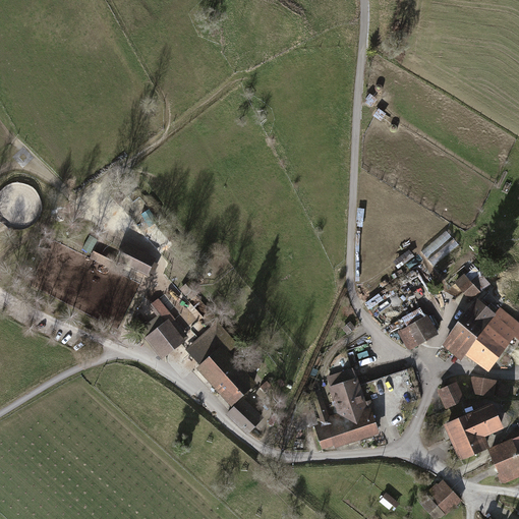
[(445,230),(422,250),(435,263),(456,242),(445,230)]
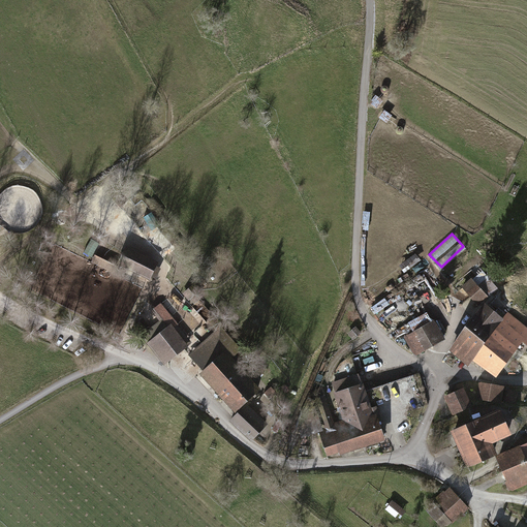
[(123,247),(117,258),(120,259),(147,273),(156,255),(126,240),(123,247)]
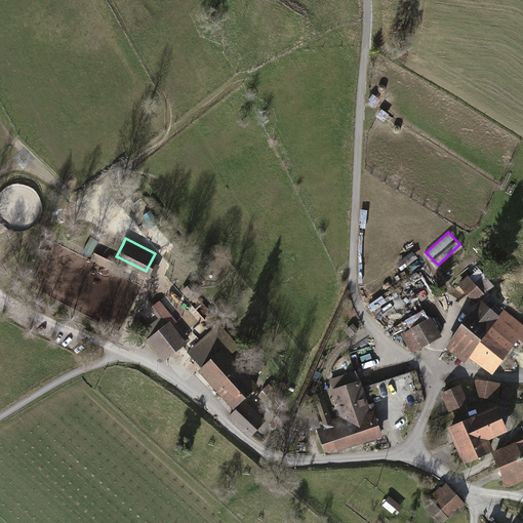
[(180,281),(187,287),(196,279),(191,273),(180,281)]
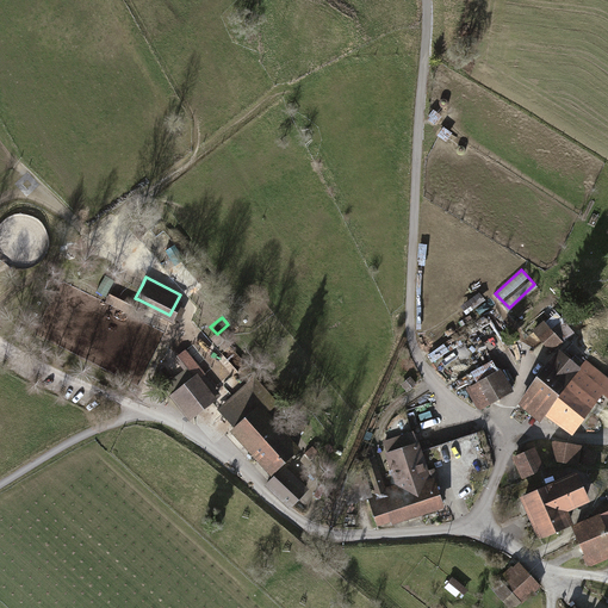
[(538,322),(531,328),(548,348),(556,341),(552,336),(557,332),(547,322),(543,327),(538,322)]
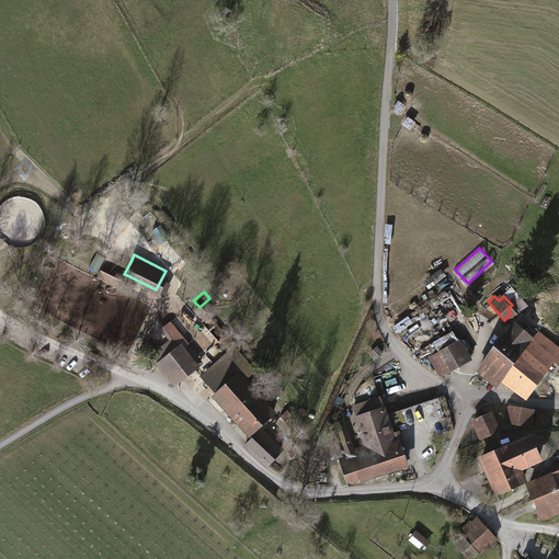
[(149,340),(145,344),(155,355),(178,337),(197,360),(204,354),(189,337),(181,328),(175,321),(170,315),(159,323),(169,334),(155,346),(149,340)]
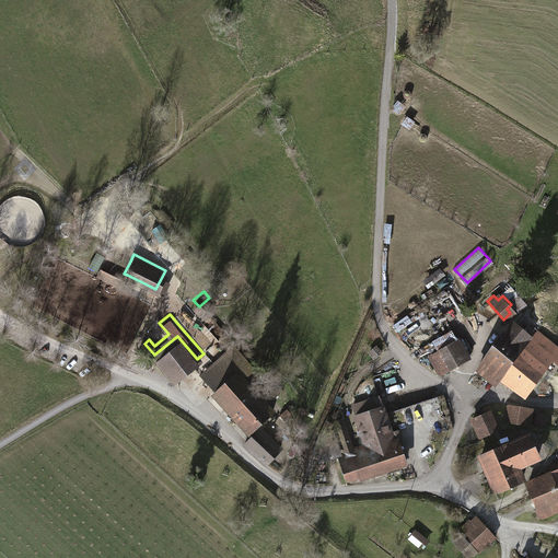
[(530,339),(510,326),(479,368),(499,382),(530,339)]
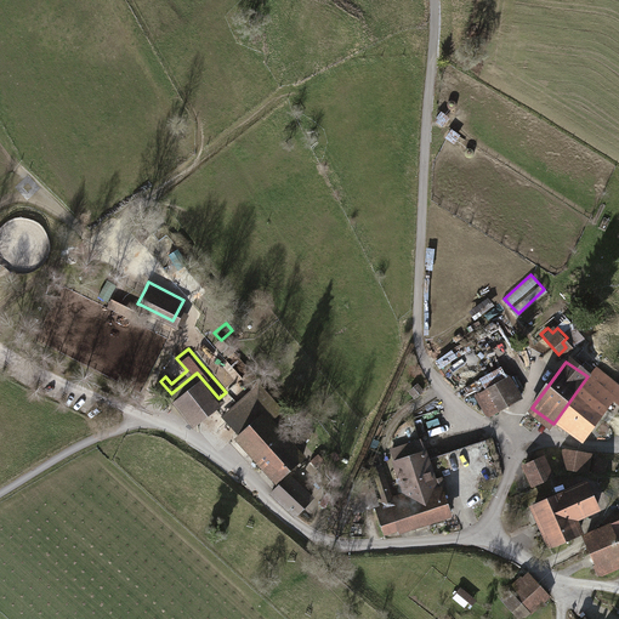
[(234,395),(220,408),(236,425),(273,391),(249,364),(242,370),(250,380),(234,395)]
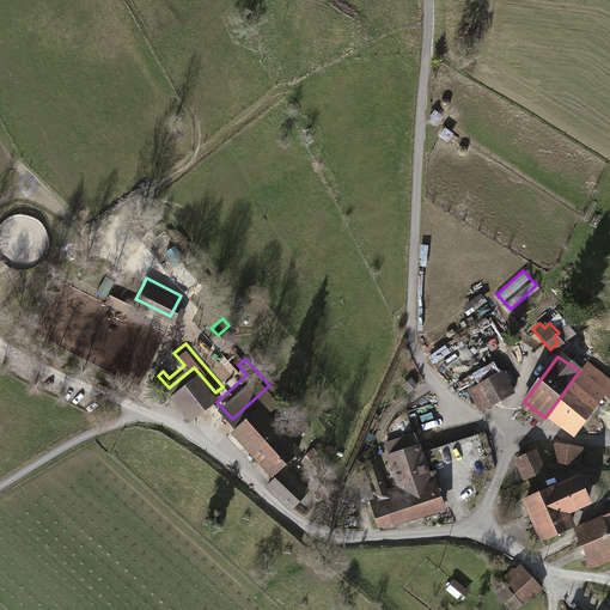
[(169,388),(191,414),(212,396),(215,392),(194,367),(169,388)]
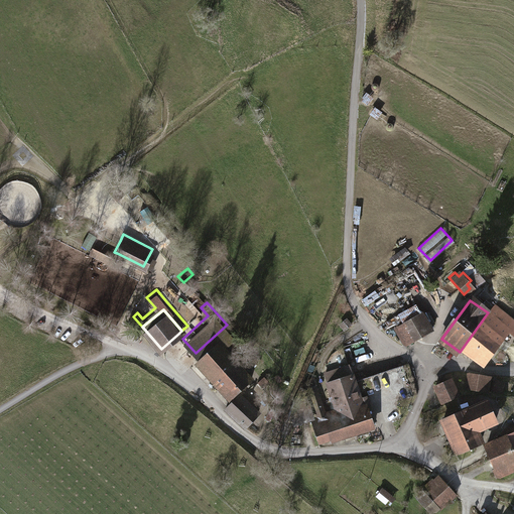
[(488,312),(460,352),(484,369),(509,334),(513,337),(513,324),(499,313),(495,318),(488,312)]
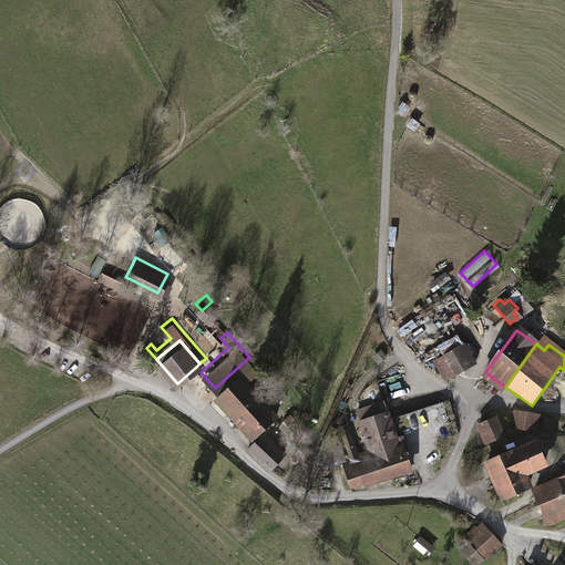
[(473,361),(462,345),(433,363),(443,380),(473,361)]
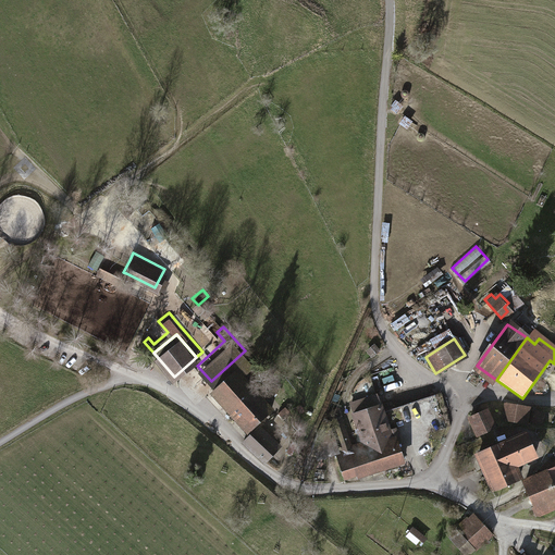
[(246,426),(272,403),(243,369),(254,359),(245,350),(211,381),(209,383),(246,426)]
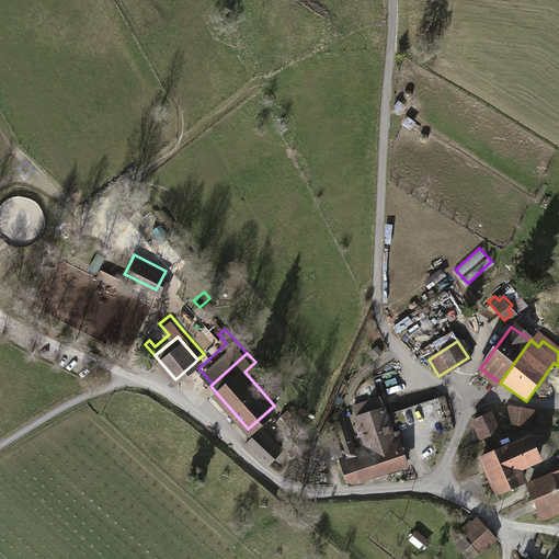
[(385,400),(353,411),(364,441),(395,429),(385,400)]
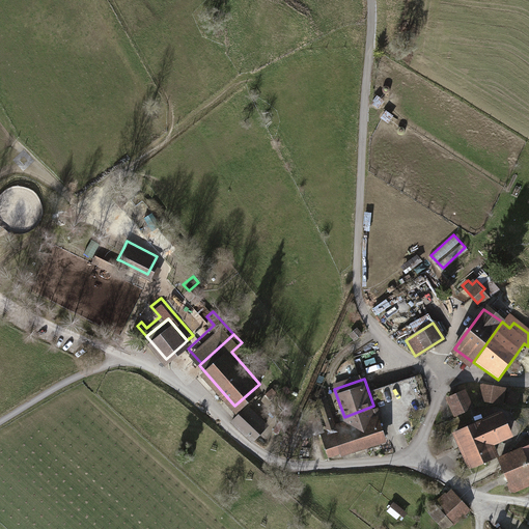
[(502,387),(481,383),(478,397),(499,401),(502,387)]
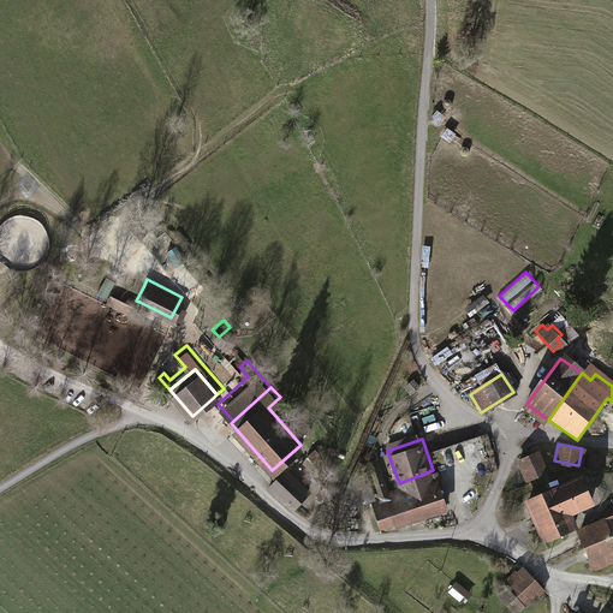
[(380,491),(392,486),(376,445),(364,448),(380,491)]
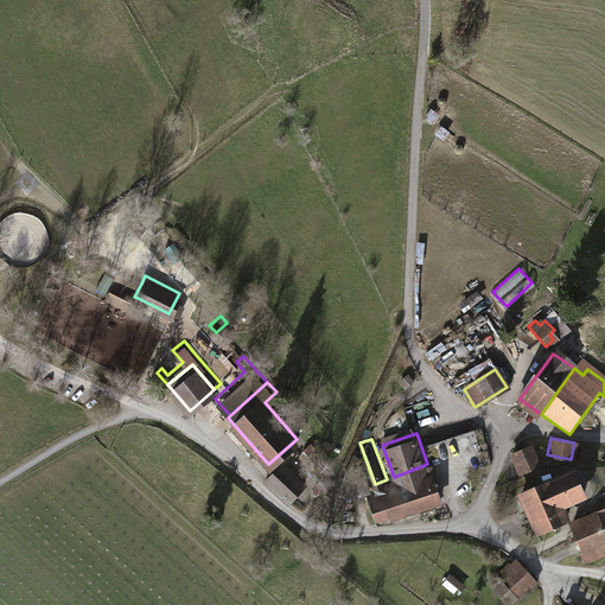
[(537,465),(528,445),(508,453),(518,475),(537,465)]
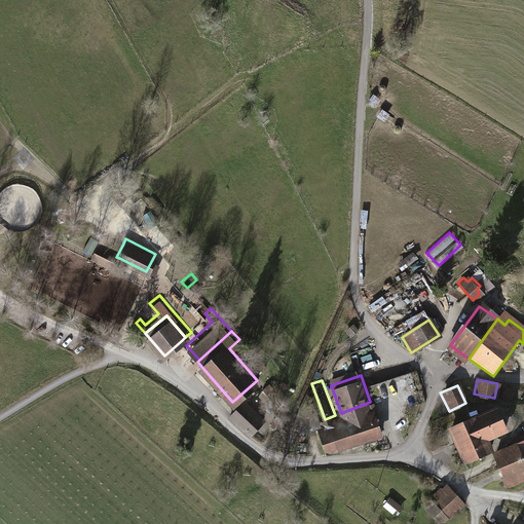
[(512,401),(516,387),(506,385),(502,398),(512,401)]
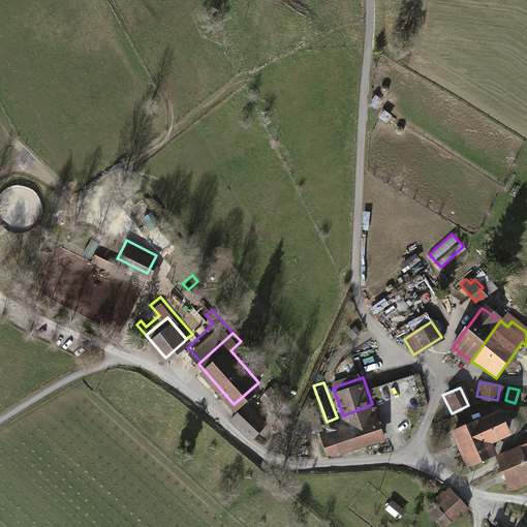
[(268,424),(246,403),(229,419),(251,440),(268,424)]
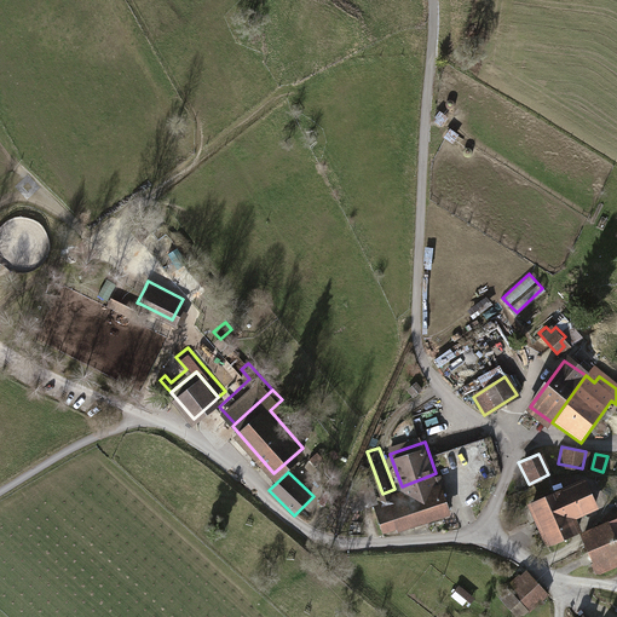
[(395,489),(382,494),(372,497),(381,525),(395,520),(396,523),(448,505),(436,473),(402,486),(395,489)]
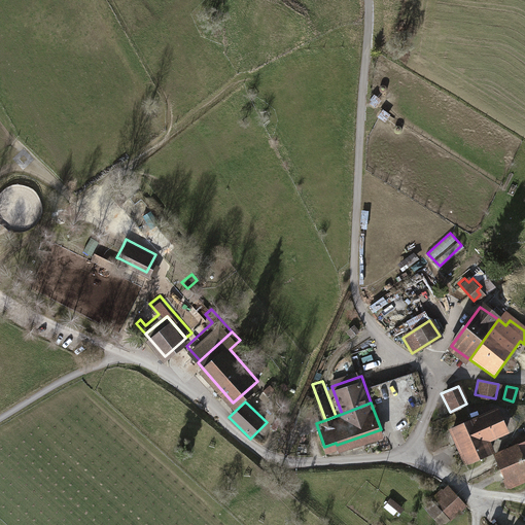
[(506,440),(494,410),(449,428),(465,467),(490,456),(487,448),(506,440)]
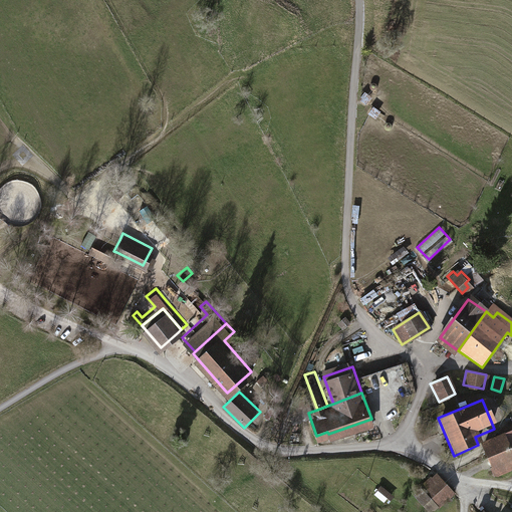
[(280,418),(274,416),(271,424),(276,426),(280,418)]
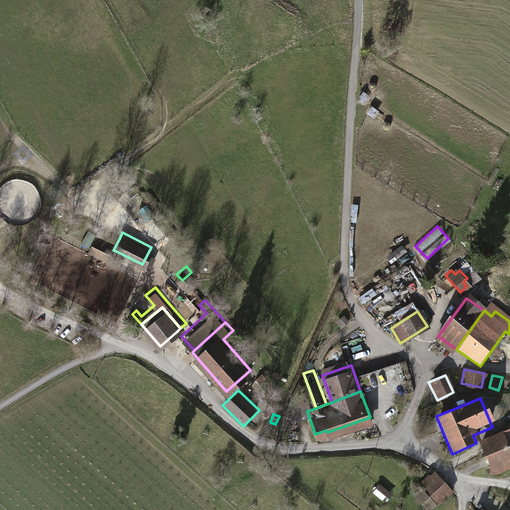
[(509,464),(509,429),(482,440),(493,471),(509,464)]
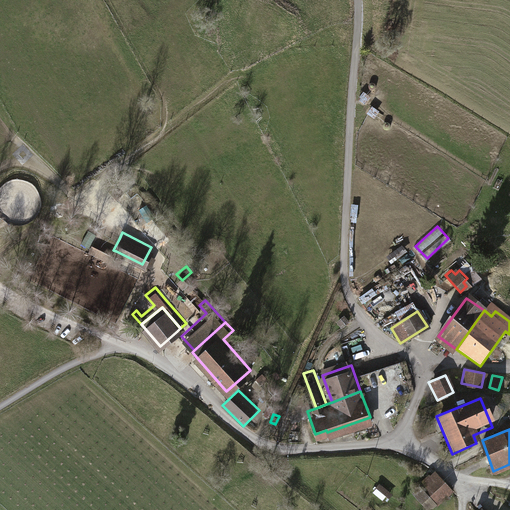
[(449,488),(433,470),(419,482),(435,500),(449,488)]
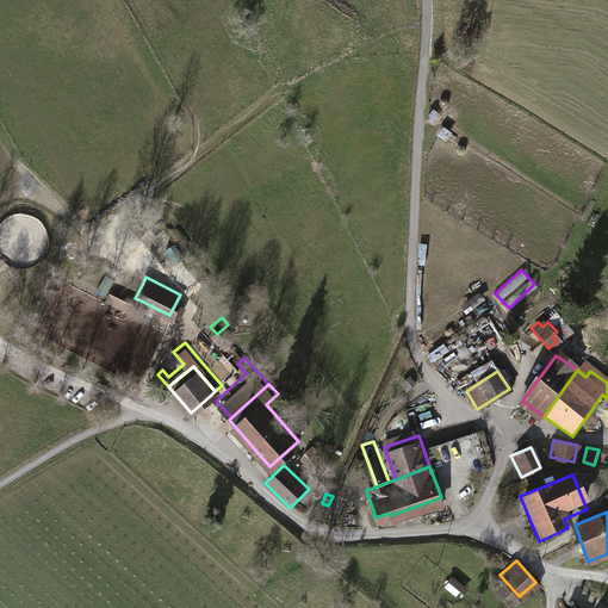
[(463,581),(451,572),(444,583),(456,591),(463,581)]
